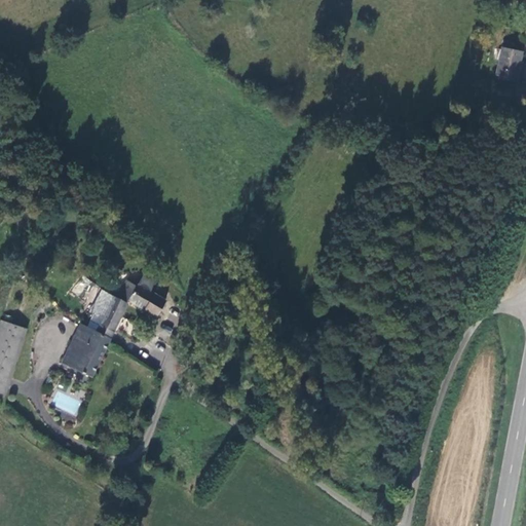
[(523,50),(501,46),(495,74),(517,79),(523,50)]
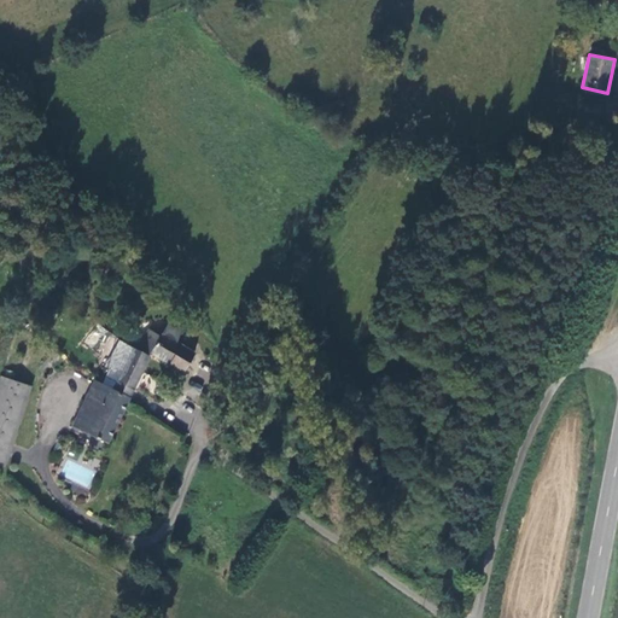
[(99,343),(108,331),(99,325),(91,338),(99,343)]
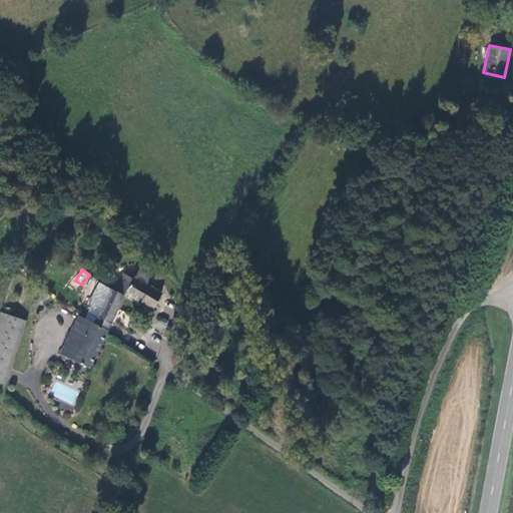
[(160,294),(147,288),(151,279),(137,272),(132,281),(123,276),(114,293),(99,285),(88,306),(91,307),(83,322),(90,326),(106,334),(125,298),(152,310),(160,294)]
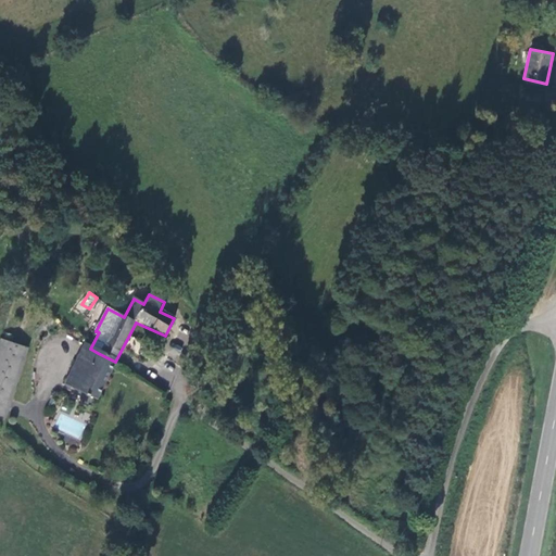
[(27,348),(0,339),(0,417),(2,418),(27,348)]
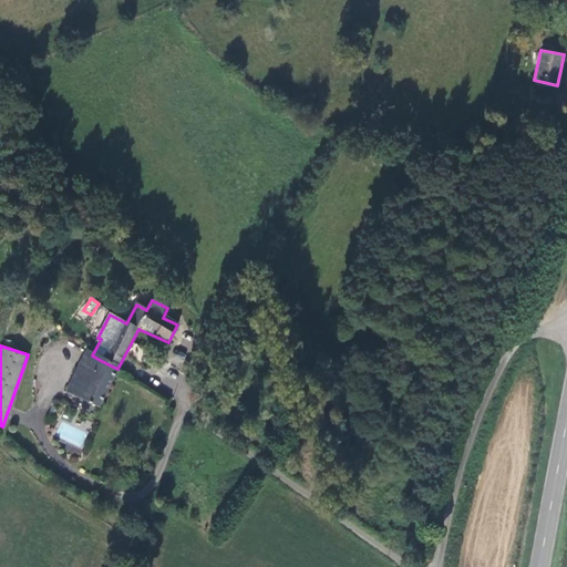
[(178,367),(186,356),(176,349),(168,360),(178,367)]
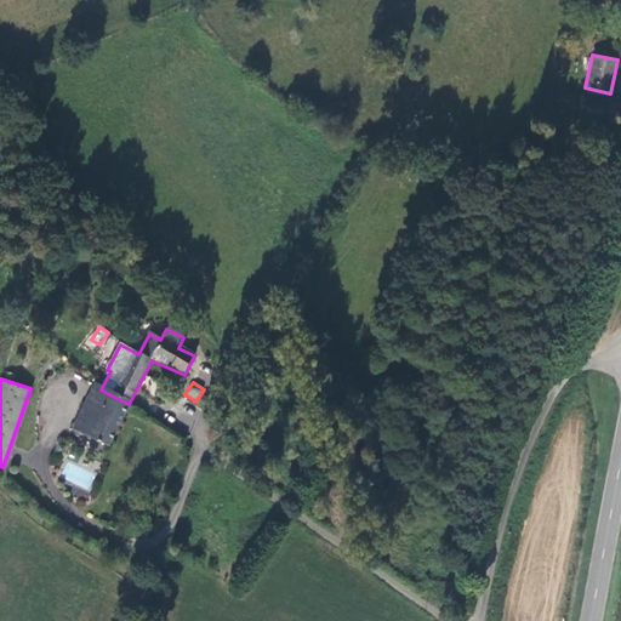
[(107,448),(129,404),(109,394),(101,389),(93,385),(72,431),(83,436),(107,448)]
